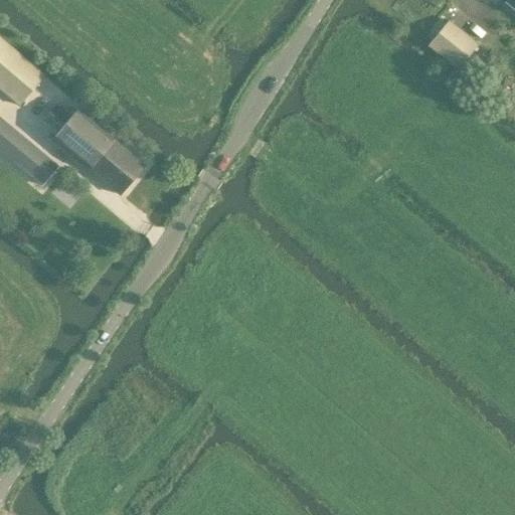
[(514,16),(514,0),(507,0),(502,6),(514,16)]
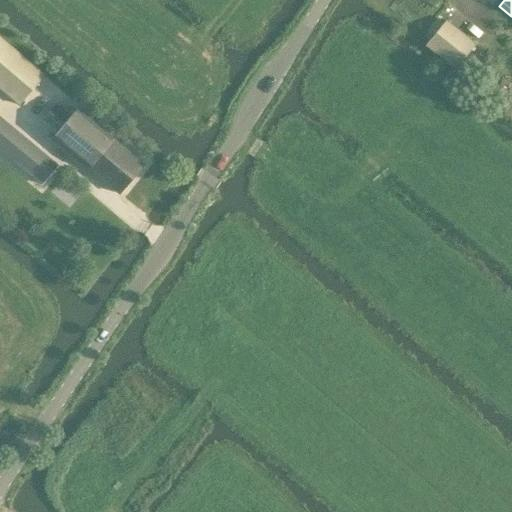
[(476,43),(446,19),(426,44),(455,68),(476,43)]
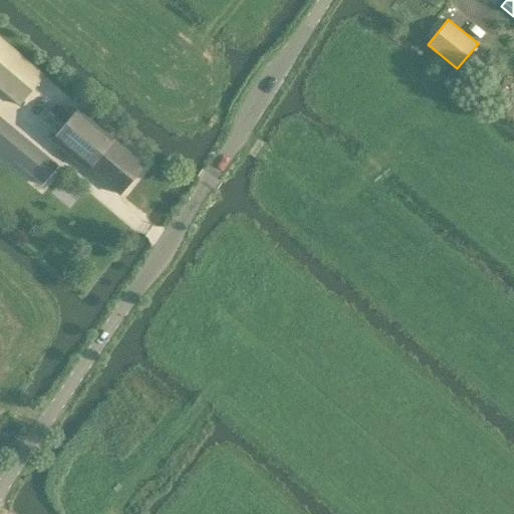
[(0,87),(20,105),(45,75),(0,37),(0,87)]
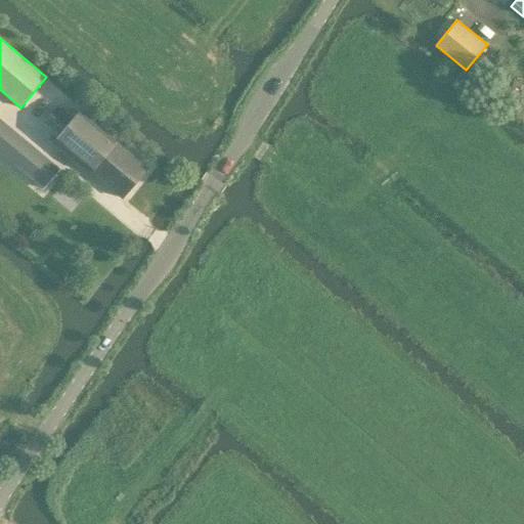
[(146,168),(79,111),(71,120),(56,106),(41,124),(56,137),(53,141),(121,198),(146,168)]
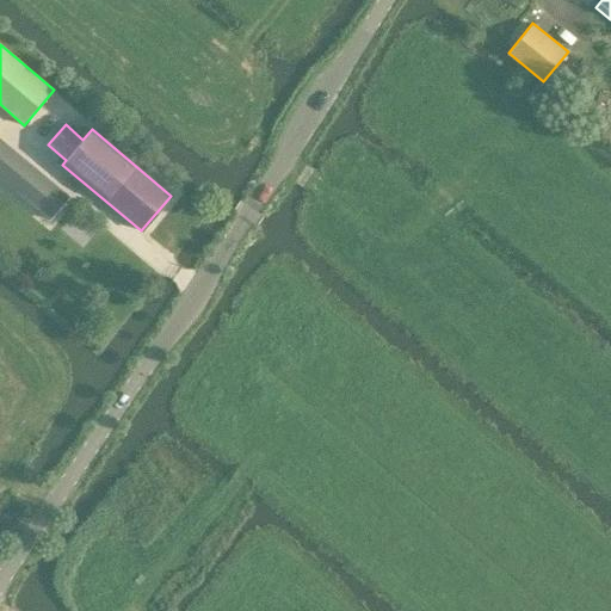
[(0,178),(49,220),(68,198),(0,141),(0,178)]
